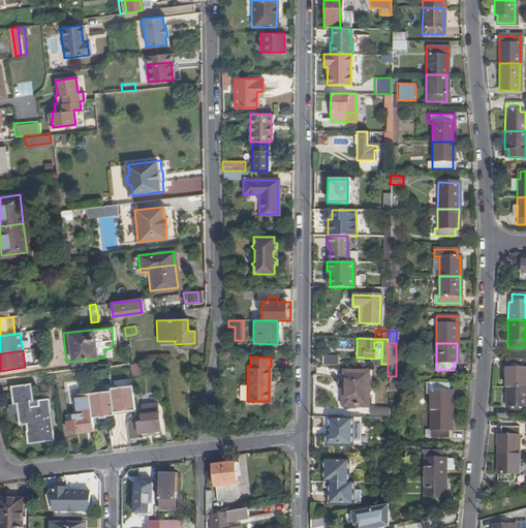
[(316,365),(329,365),(329,356),(316,356),(316,365)]
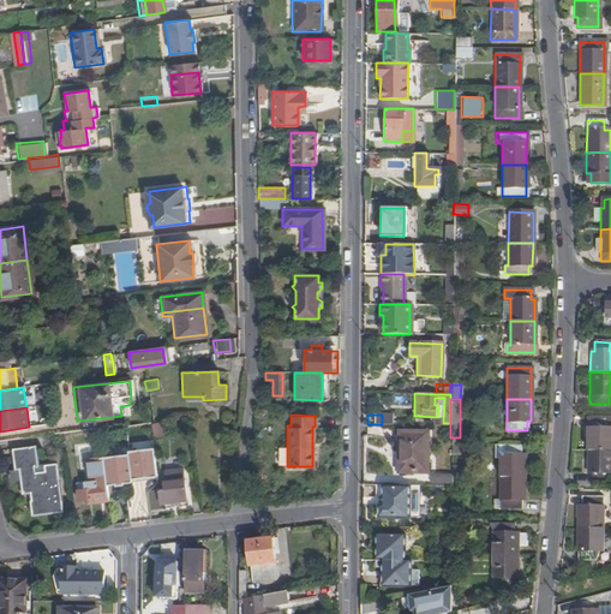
[(586,429),(586,449),(610,451),(610,429),(607,429),(604,419),(591,419),(589,429),(586,429)]
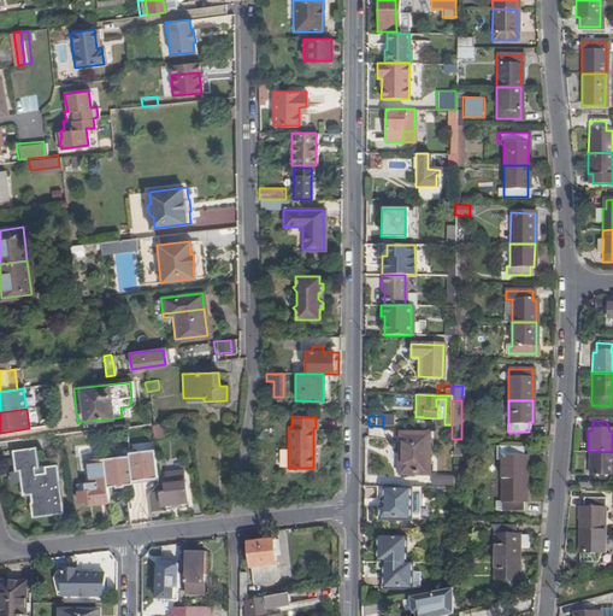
[(151,426),(153,436),(161,434),(159,423),(151,426)]
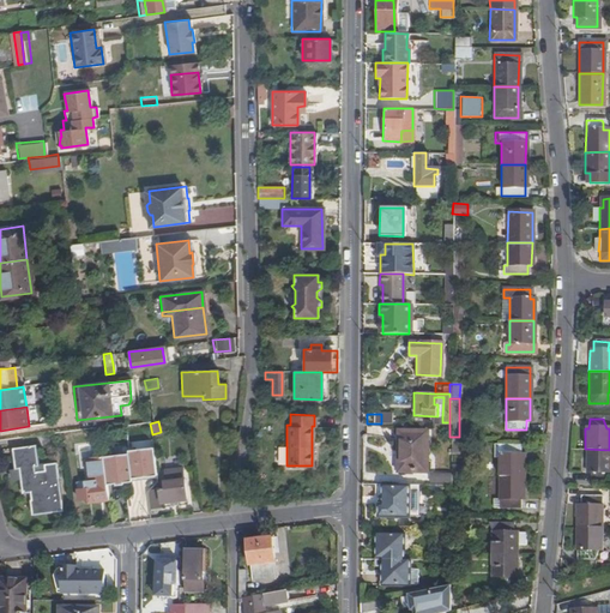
[(426,431),(396,432),(396,470),(424,472),(426,431)]
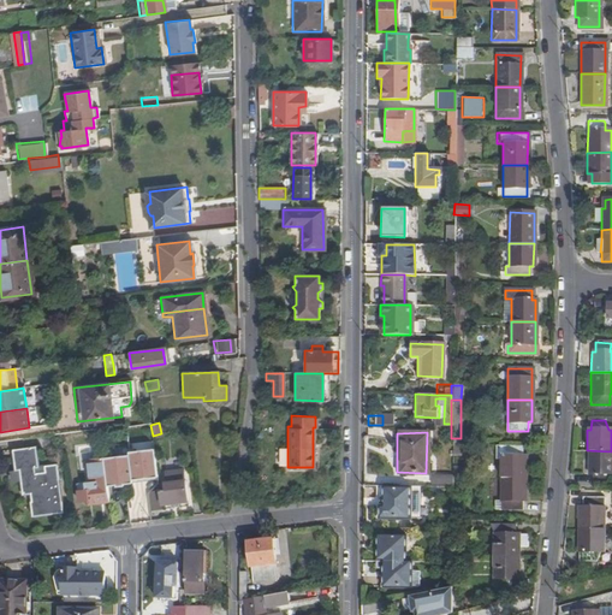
[(451,438),(451,475),(451,477),(459,477),(461,438),(451,438)]
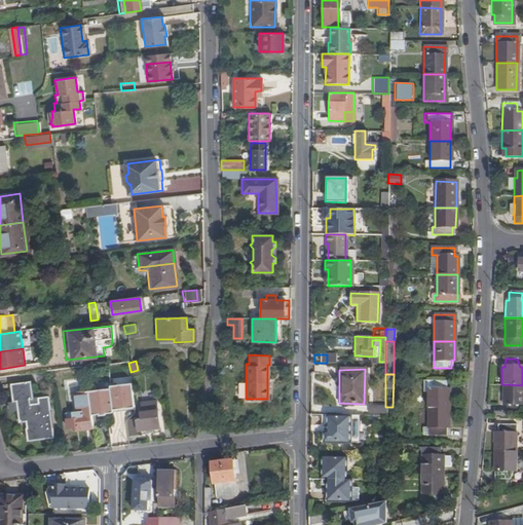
[(427,408),(448,408),(448,389),(446,389),(445,381),(422,380),(422,390),(427,390),(427,408)]
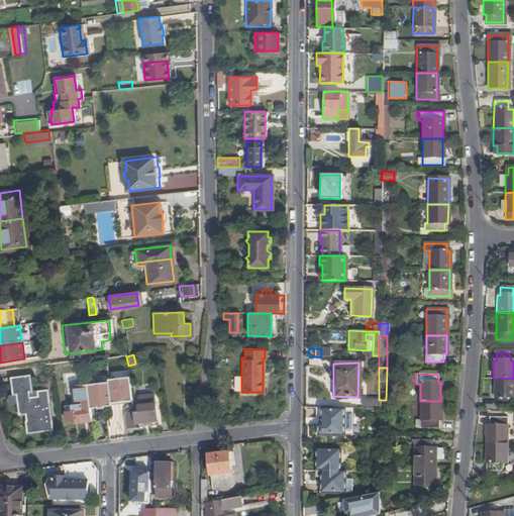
[(9,377),(11,394),(15,393),(17,414),(24,414),(25,420),(23,420),(24,432),(50,429),(45,389),(35,390),(36,396),(27,397),(26,392),(29,391),(27,375),(9,377)]
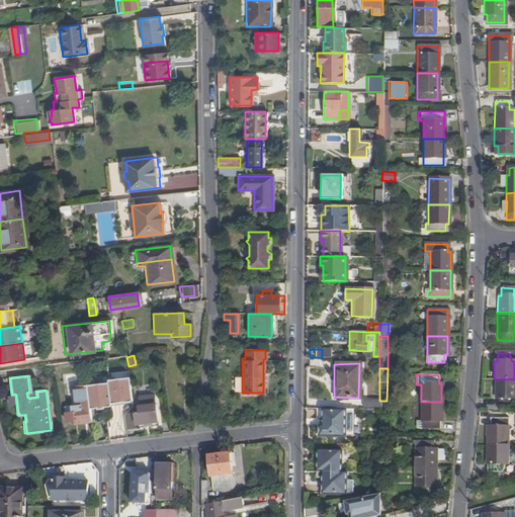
[(514,379),(494,378),(494,397),(497,398),(497,406),(510,406),(510,398),(514,398),(514,379)]
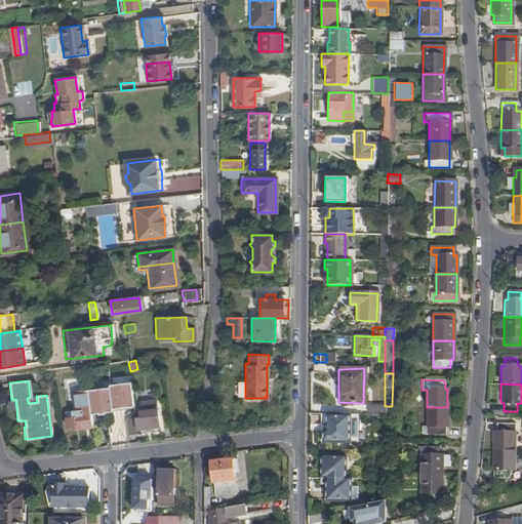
[(71,416),(65,417),(64,418),(65,427),(73,426),(81,425),(81,428),(90,427),(86,390),(73,391),(75,410),(71,410),(71,416)]
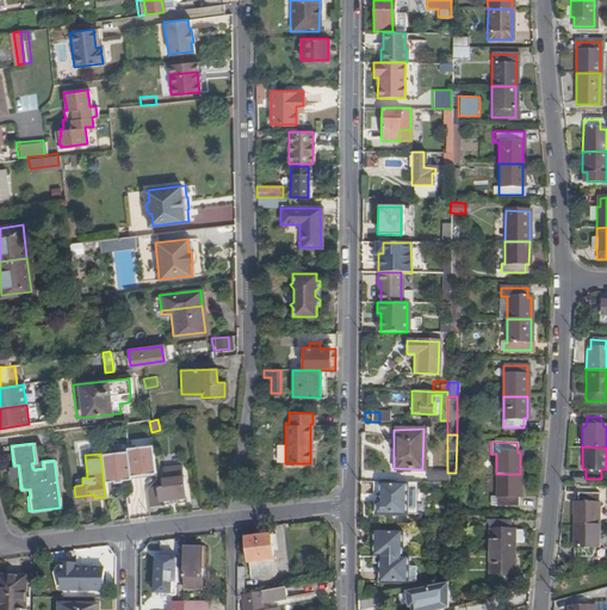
[(179,466),(161,468),(162,479),(165,479),(165,485),(156,486),(158,499),(184,495),(181,475),(180,476),(179,466)]
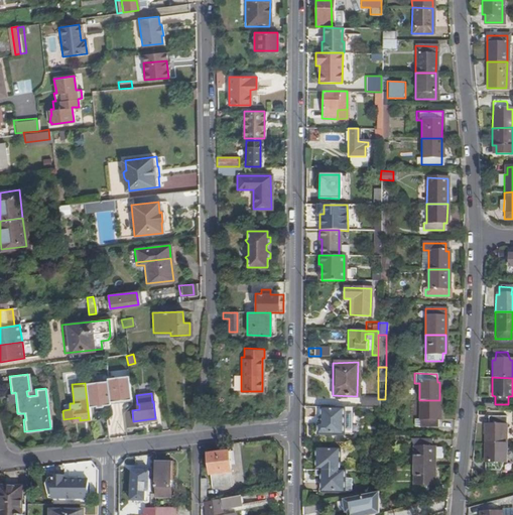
[(439,400),(419,400),(418,418),(425,418),(425,425),(435,425),(435,418),(439,418),(439,400)]
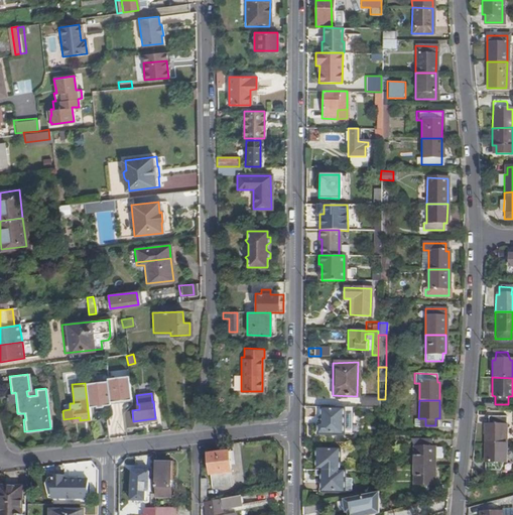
[(343,406),(319,406),(319,424),(316,424),(316,434),(343,434),(343,406)]
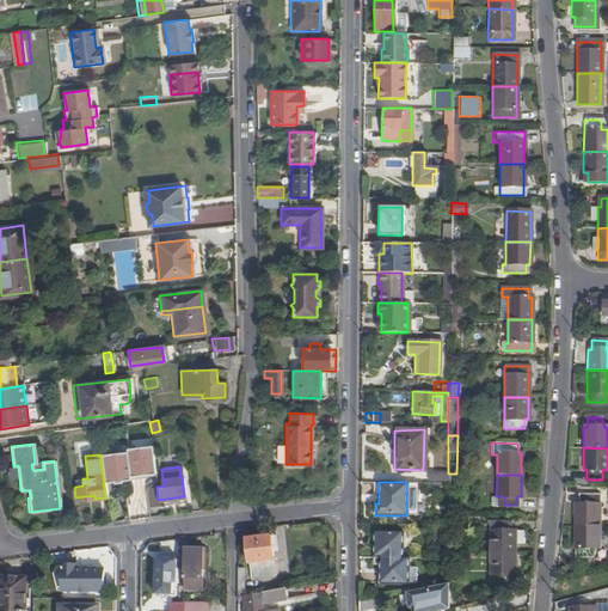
[(572,525),(596,526),(597,495),(577,495),(576,503),(573,503),(572,525)]
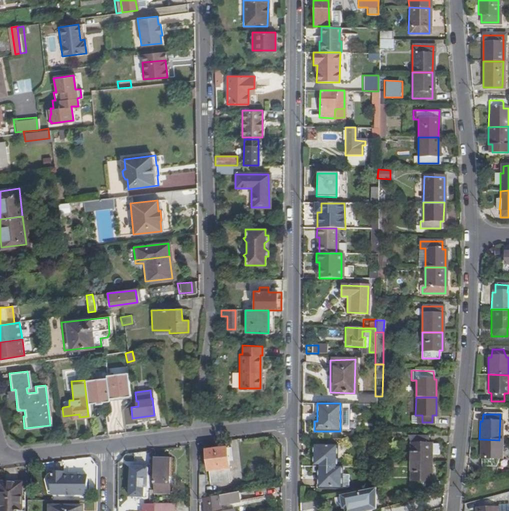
[(429,455),(429,445),(429,444),(427,444),(427,437),(409,437),(410,462),(429,462),(429,455)]
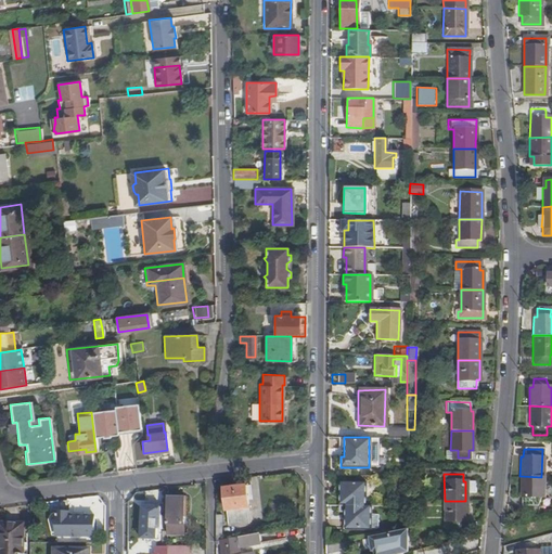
[(541,504),(541,477),(520,476),(520,495),(523,495),(523,504),(541,504)]
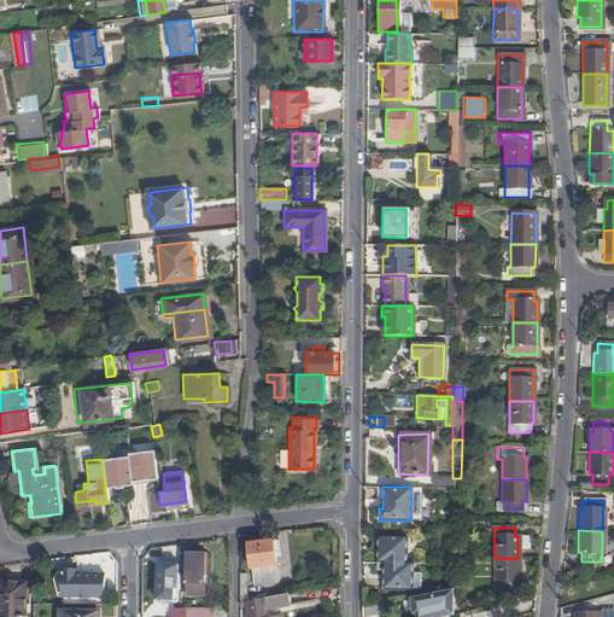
[(411,589),(410,563),(405,563),(404,537),(376,537),(376,563),(376,570),(382,570),(382,589),(411,589)]
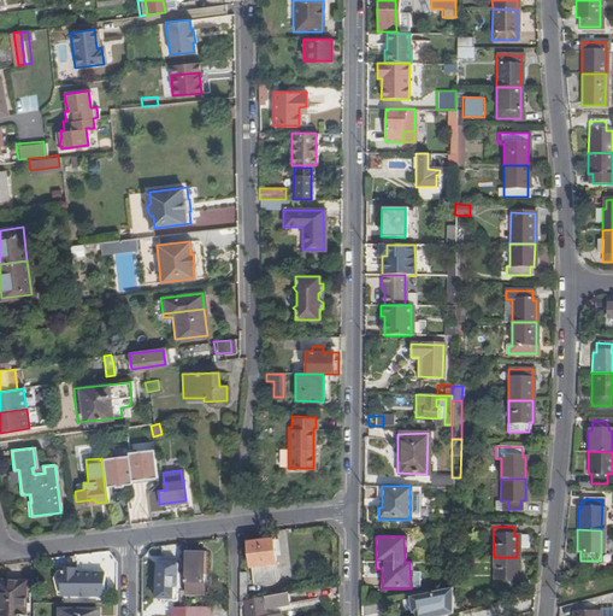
[(271,540),(248,544),(253,584),(276,580),(271,540)]
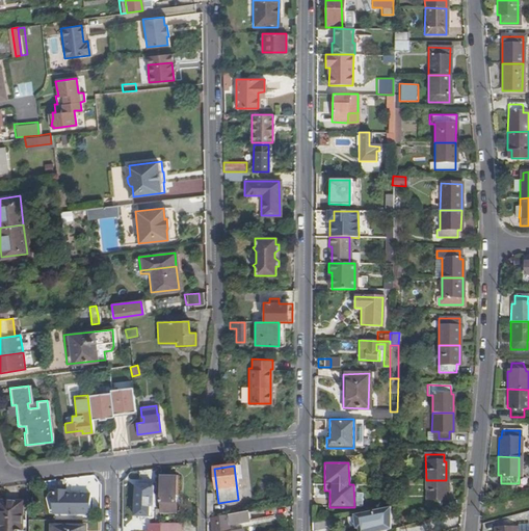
[(175,477),(158,477),(158,512),(175,512),(175,477)]
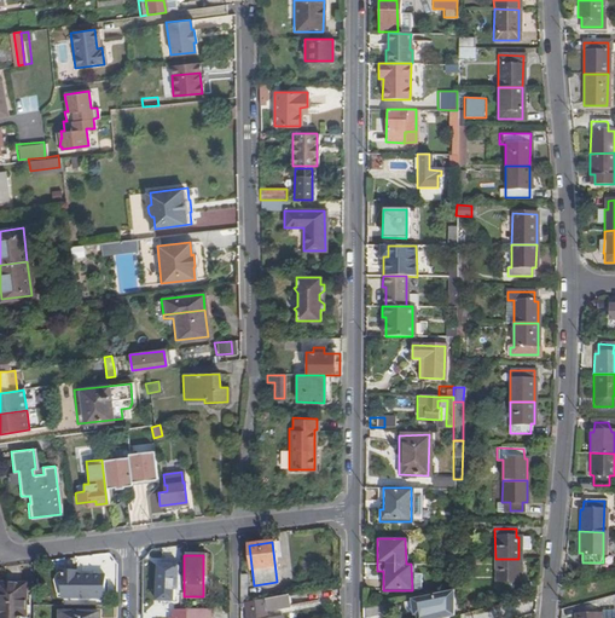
[(518,581),(518,559),(495,559),(495,581),(502,581),(502,590),(515,590),(514,581),(518,581)]
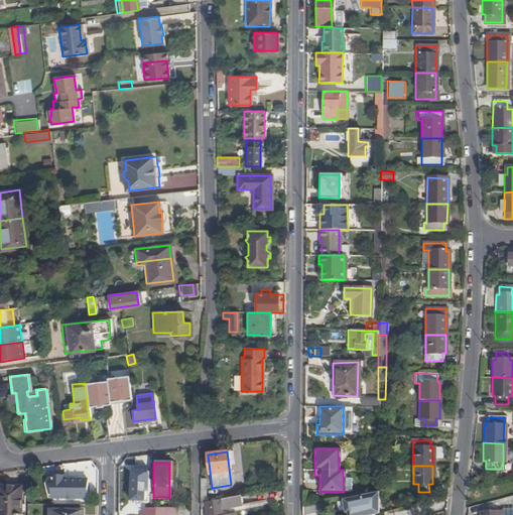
[(145,471),(130,470),(130,480),(132,480),(131,500),(144,501),(145,471)]
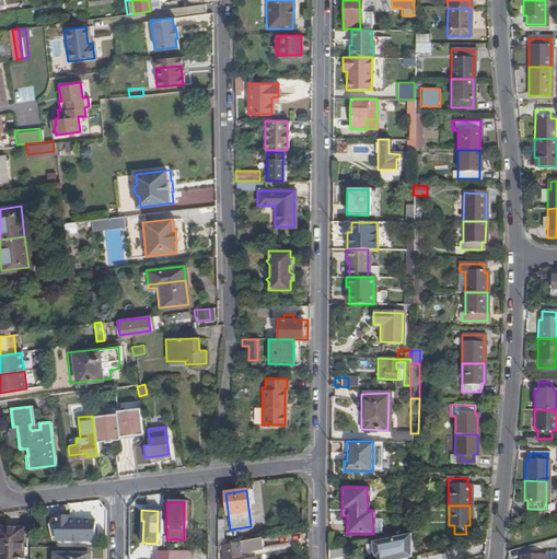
[(69,516),(56,516),(56,540),(92,540),(92,522),(69,521),(69,516)]
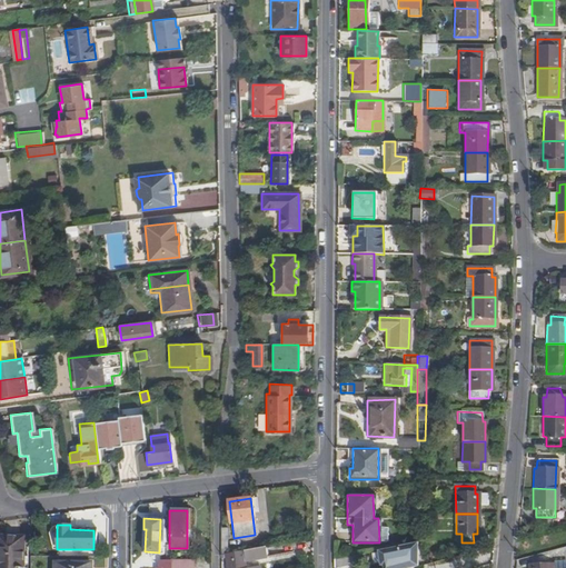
[(20,567),(22,536),(0,536),(0,567),(20,567)]
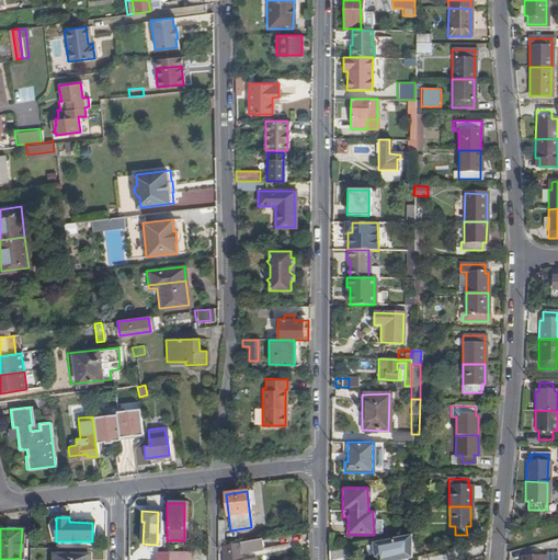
[(376,559),(400,559),(410,558),(410,535),(373,543),(374,557),(376,557),(376,559)]
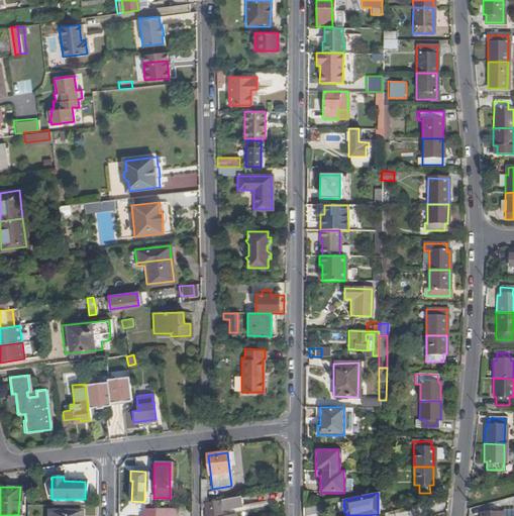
[(233,515),(234,515),(228,515),(220,515),(220,510),(241,507),(239,497),(206,503),(204,503),(205,515),(233,515)]
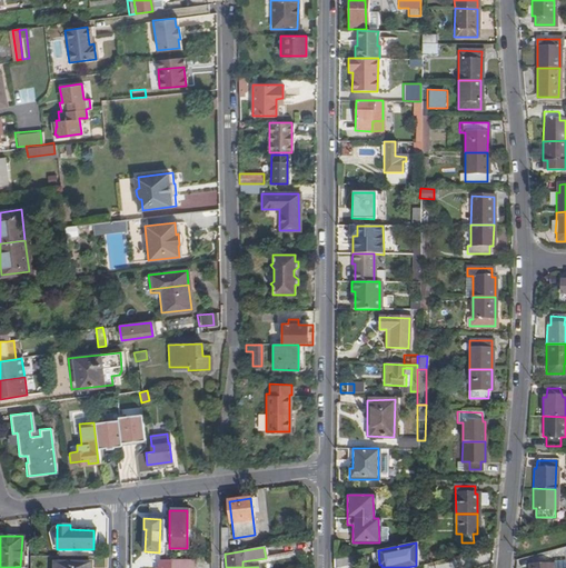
[(333,559),(333,567),(350,564),(349,556),(333,559)]
